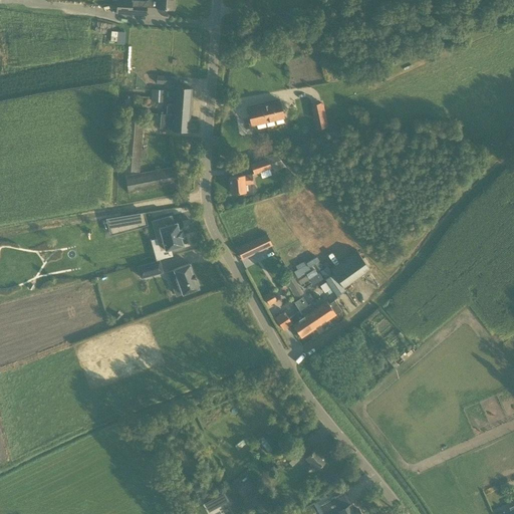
[(147,6),(133,5),(133,0),(116,0),(117,0),(111,0),(111,5),(116,6),(116,13),(146,15),(147,6)]
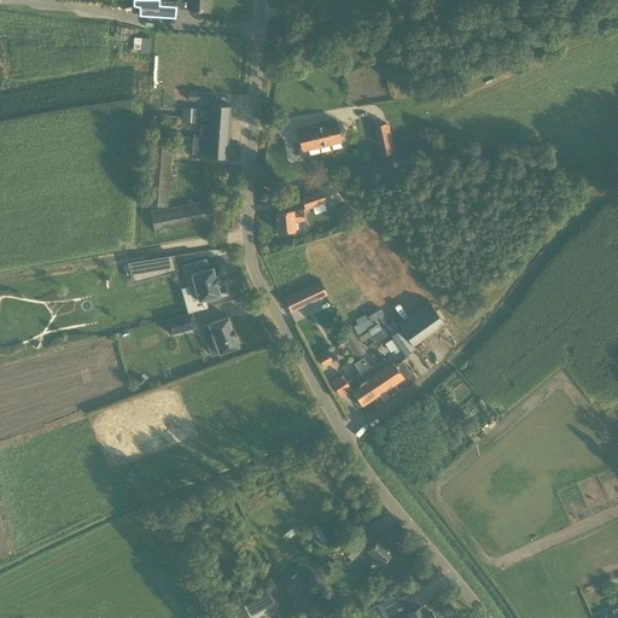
[(178,0),(178,9),(187,10),(197,10),(209,11),(209,0),(178,0)]
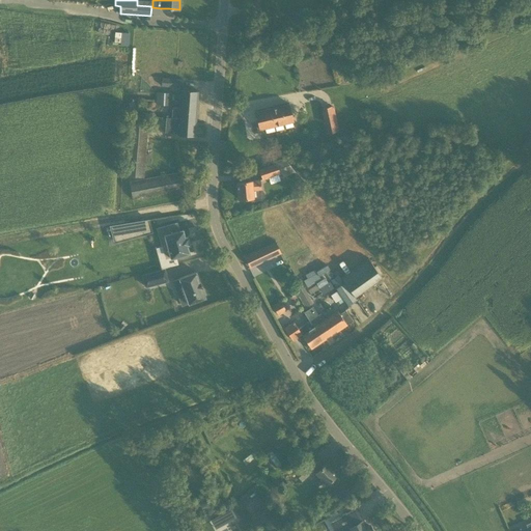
[(131,44),(132,31),(116,31),(115,44),(131,44)]
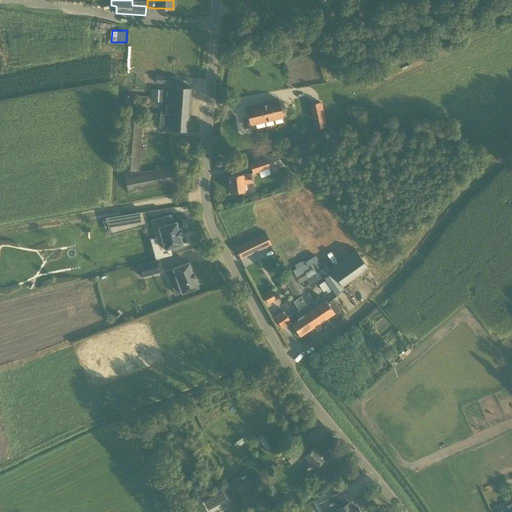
[(164,76),(156,76),(156,83),(176,85),(177,77),(164,76)]
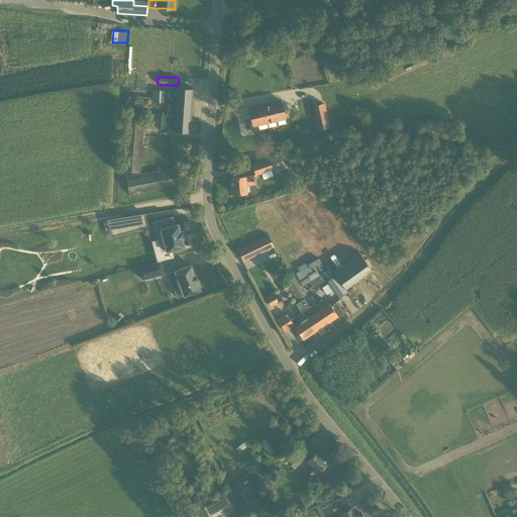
[(167,115),(191,117),(193,89),(183,88),(176,88),(175,105),(168,105),(167,115)]
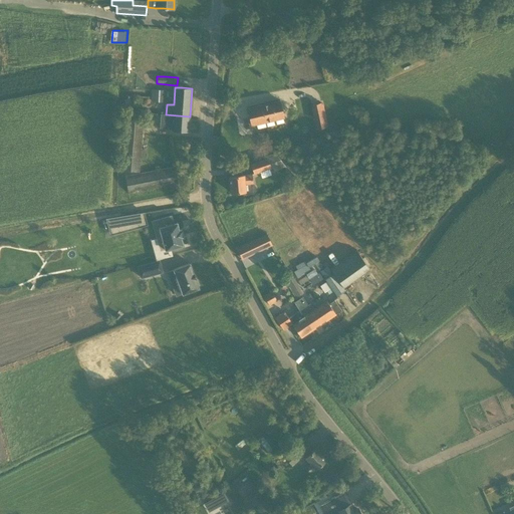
[(167,90),(151,90),(150,101),(166,101),(167,90)]
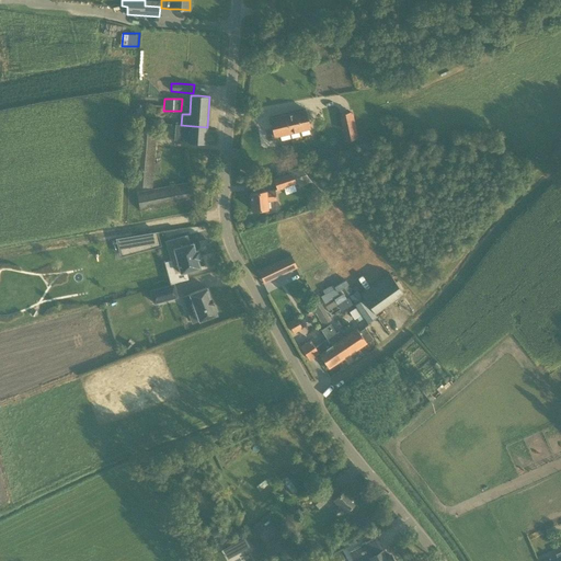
[(285,135),(309,129),(305,110),(281,116),(270,118),(275,137),(285,135)]
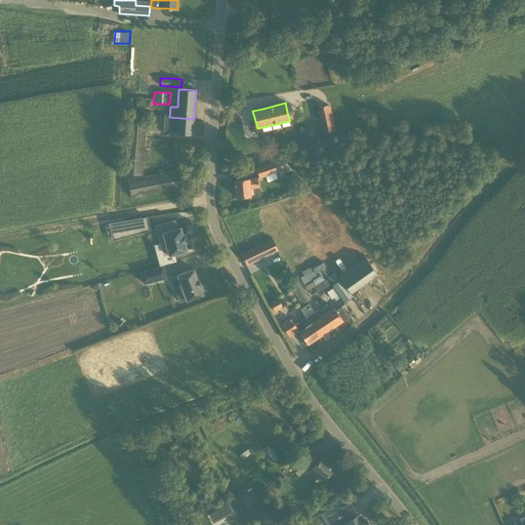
[(317,108),(322,132),(333,130),(333,127),(334,127),(330,107),(328,107),(328,105),(317,108)]
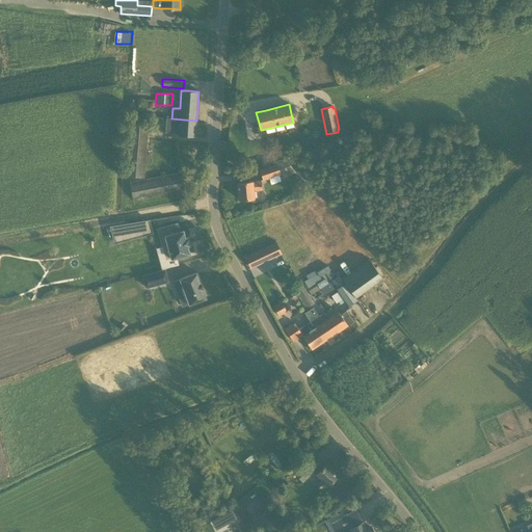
[(196,121),(171,118),(166,118),(165,133),(178,134),(178,135),(195,136),(196,121)]
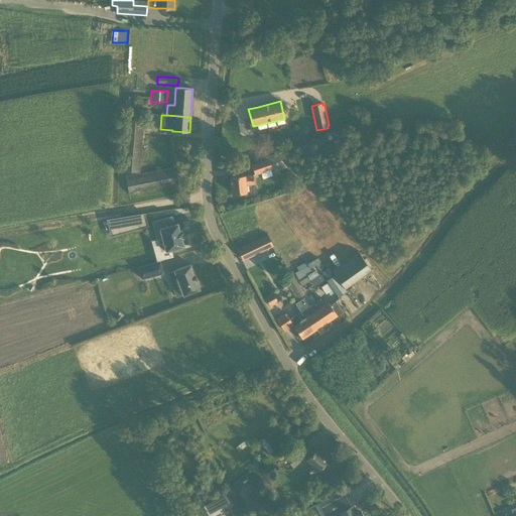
[(141,149),(143,122),(126,121),(122,170),(139,172),(140,159),(146,160),(147,149),(141,149)]
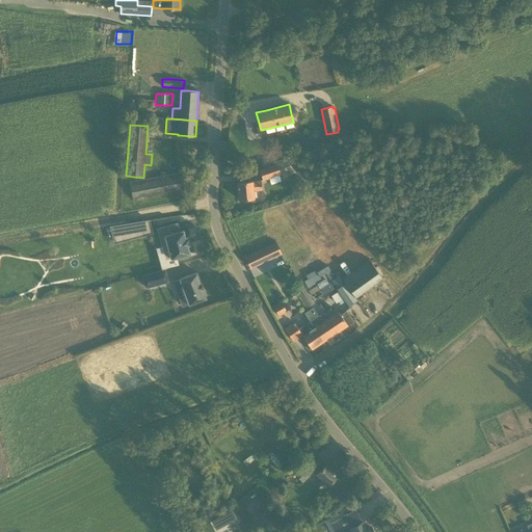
[(286,161),(260,170),(263,181),(281,175),(281,174),(282,174),(284,179),(296,174),(286,161)]
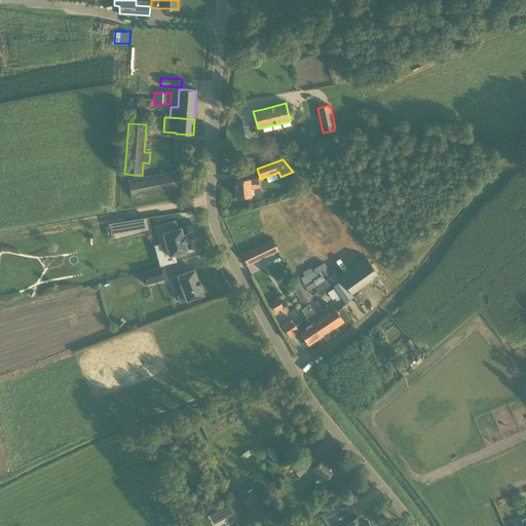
[(172,190),(182,188),(179,171),(168,173),(127,180),(130,197),(172,190)]
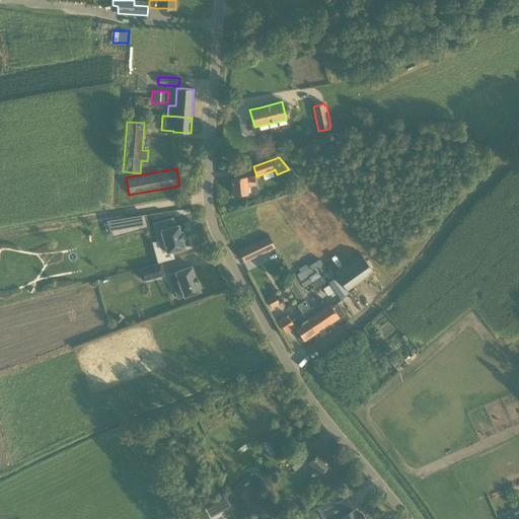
[(233,195),(243,194),(246,194),(247,196),(255,195),(257,193),(256,187),(254,186),(255,186),(254,176),(241,177),(232,178),(233,195)]
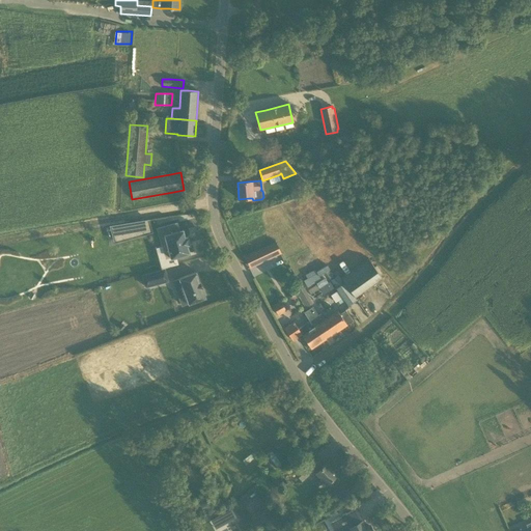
[(172,216),(157,218),(158,226),(173,223),(172,216)]
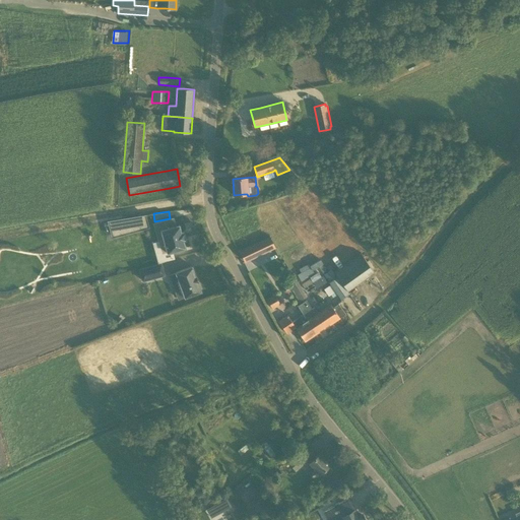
[(147,213),(110,219),(112,235),(149,230),(147,213)]
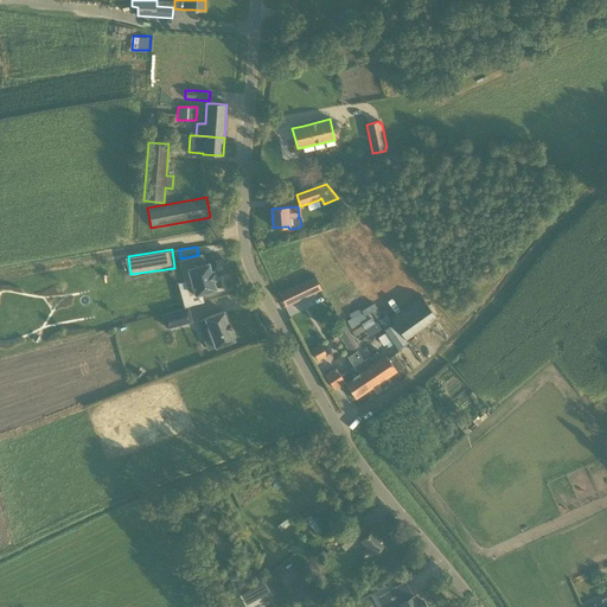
[(186,281),(189,281),(192,280),(196,294),(217,289),(215,281),(218,280),(216,272),(212,272),(210,263),(205,264),(204,255),(181,261),(186,281)]
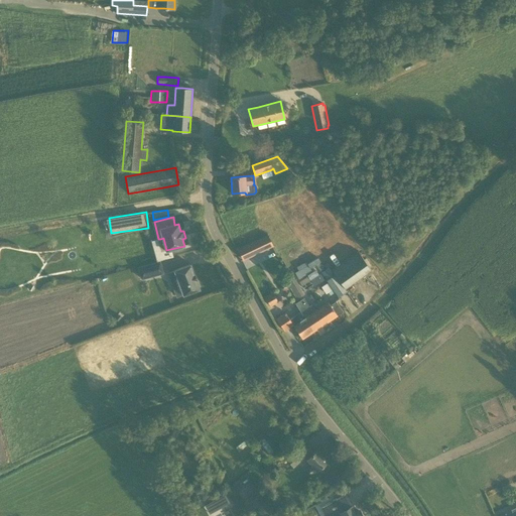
[(246,247),(238,250),(243,259),(250,256),(252,255),(261,251),(265,249),(272,246),(270,241),(268,236),(261,240),(257,242),(248,246),(246,247)]
